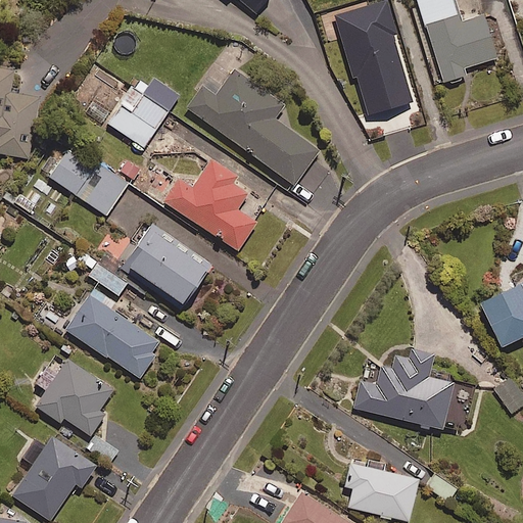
[(226,0),(235,0),(253,14),(265,0),(226,0)]
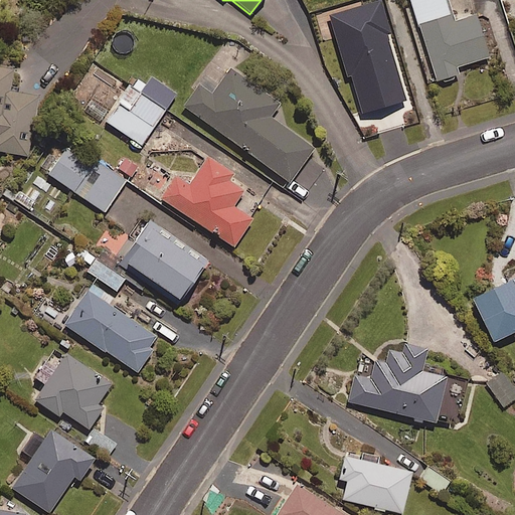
[(445,0),(408,0),(437,82),(458,75),(456,68),(487,57),(474,16),(453,23),(445,0)]
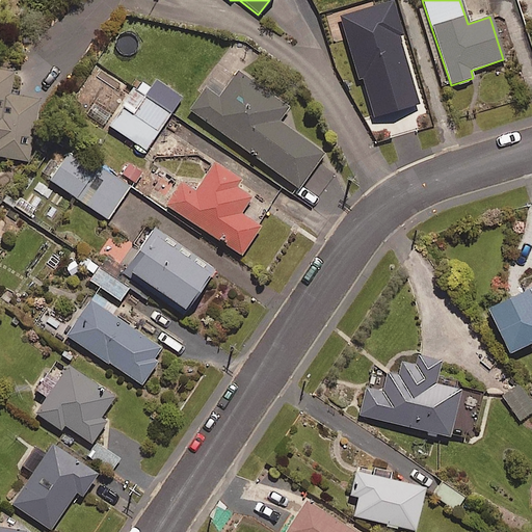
[(360,103),(413,85),(388,10),(367,18),(370,27),(338,37),(360,103)]
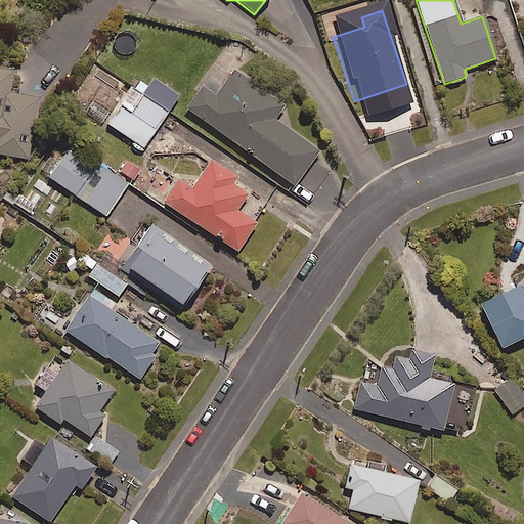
[(0,153),(28,158),(39,95),(9,91),(13,68),(0,64),(0,153)]
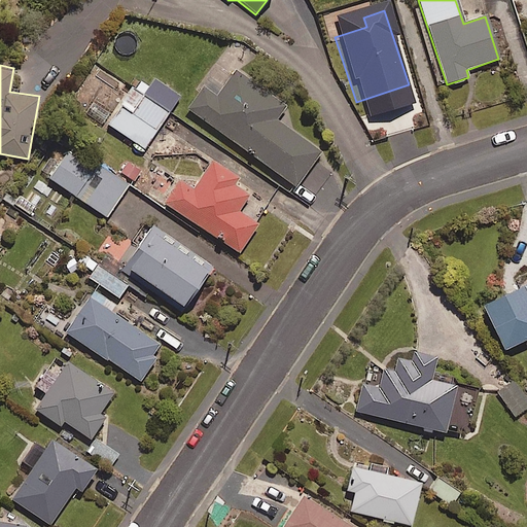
[(277,119),(287,106),(238,70),(219,96),(207,88),(190,109),(297,186),(322,152),(277,119)]
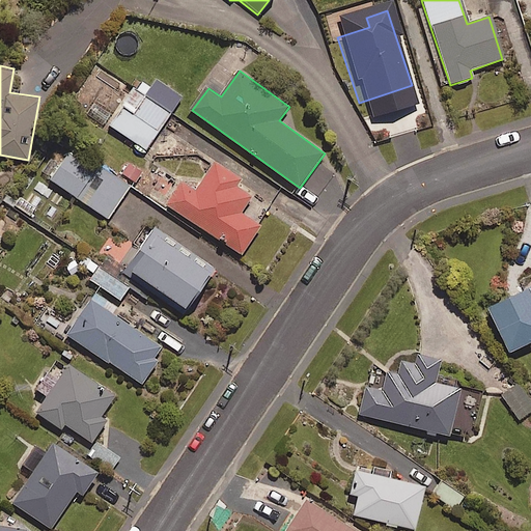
[(146,149),(183,95),(157,79),(146,94),(135,86),(110,124),(146,149)]
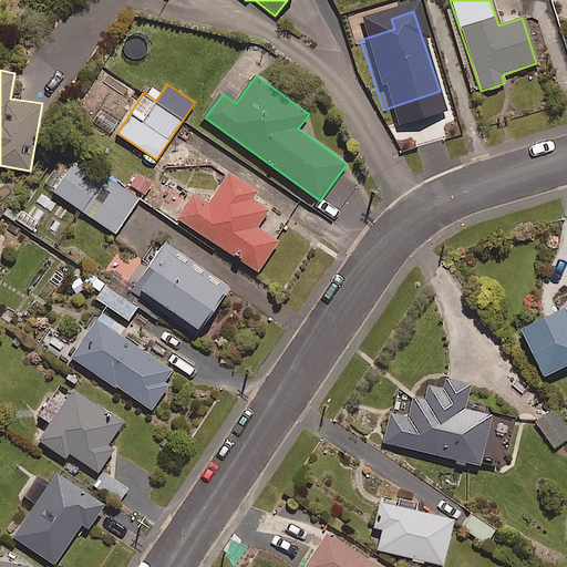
[(107,175),(103,182),(64,154),(43,183),(115,234),(141,198),(107,175)]
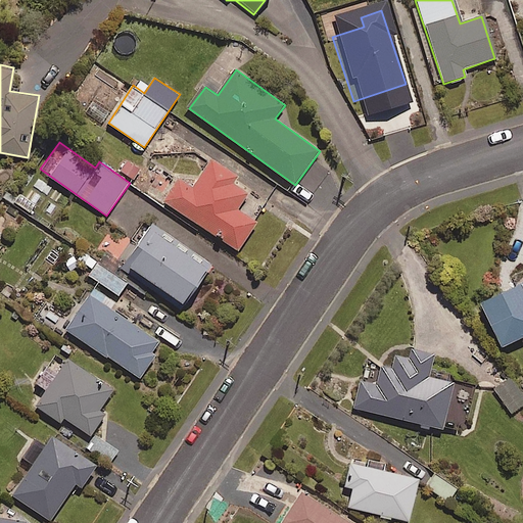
[(142,167),(126,156),(119,168),(134,178),(142,167)]
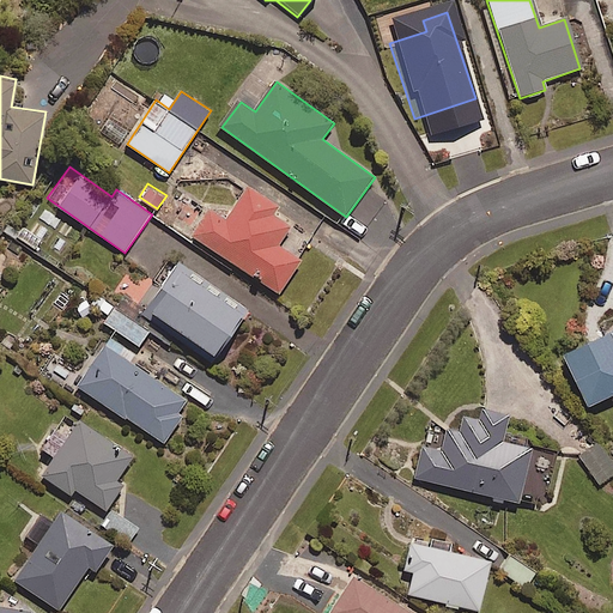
[(269,212),(274,205),(249,187),(226,219),(211,208),(193,235),(280,293),(302,261),(279,246),(291,226),(269,212)]
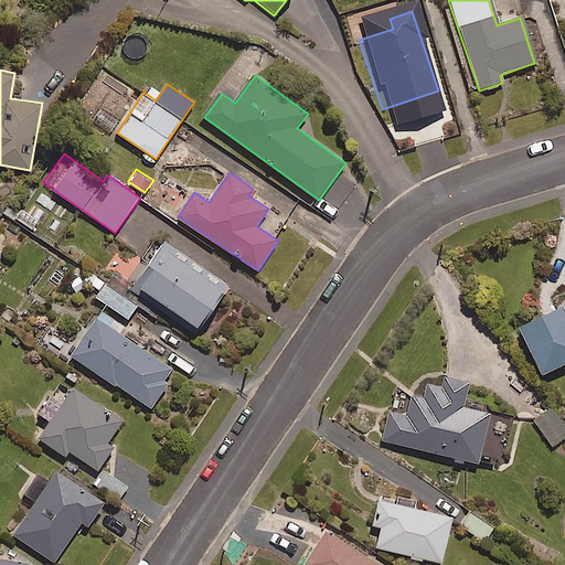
[(230,289),(167,241),(137,280),(199,328),(230,289)]
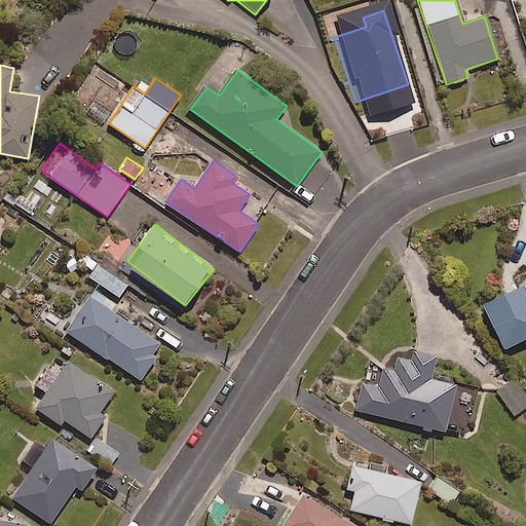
[(84,253),(79,260),(88,266),(95,269),(89,276),(120,297),(129,283),(84,253)]
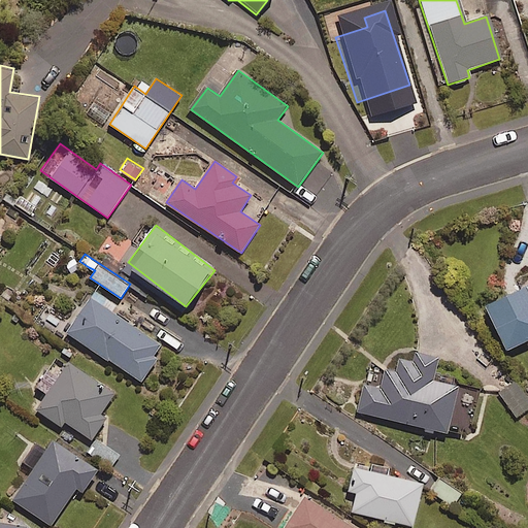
[(527,284),(481,307),(502,353),(527,339),(527,284)]
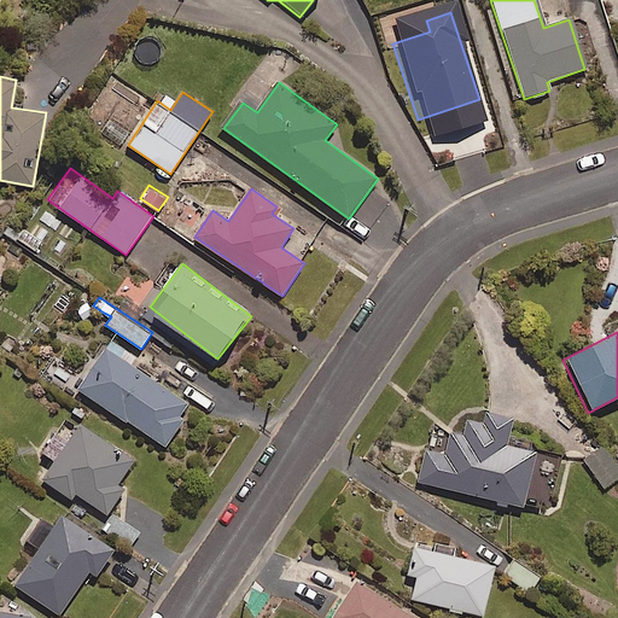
[(132,366),(136,357),(111,340),(79,389),(167,447),(193,406),(132,366)]
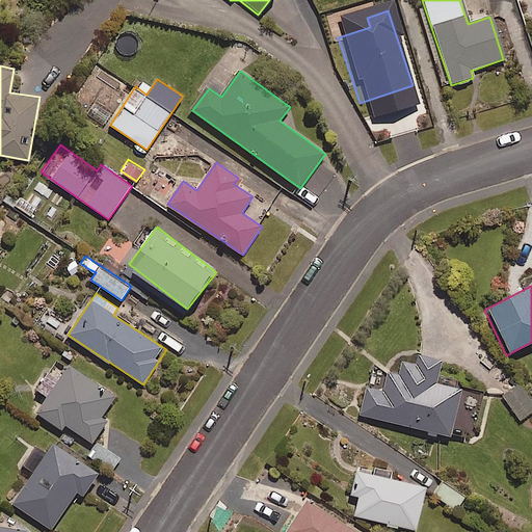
[(437,364),(416,357),(414,365),(401,362),(397,377),(386,374),(380,394),(364,390),(357,416),(449,439),(461,391),(433,383),(437,364)]
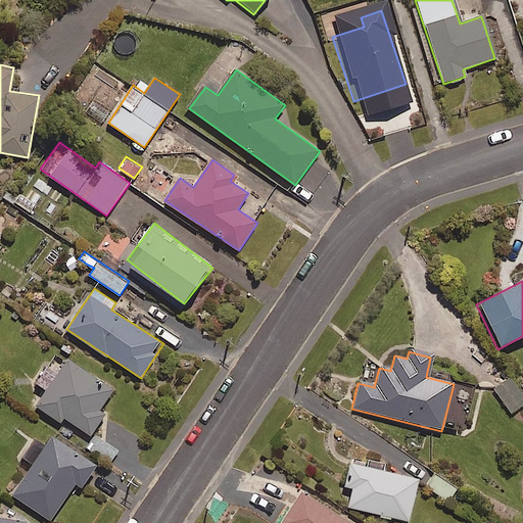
[(99,411),(112,392),(69,359),(63,368),(54,361),(38,383),(48,391),(37,405),(60,423),(65,417),(90,436),(106,416),(99,411)]
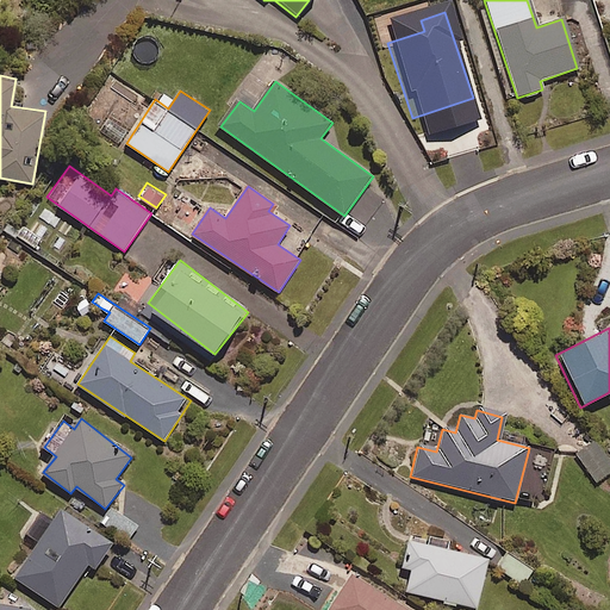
[(609,474),(609,464),(595,440),(576,453),(596,485),(609,474)]
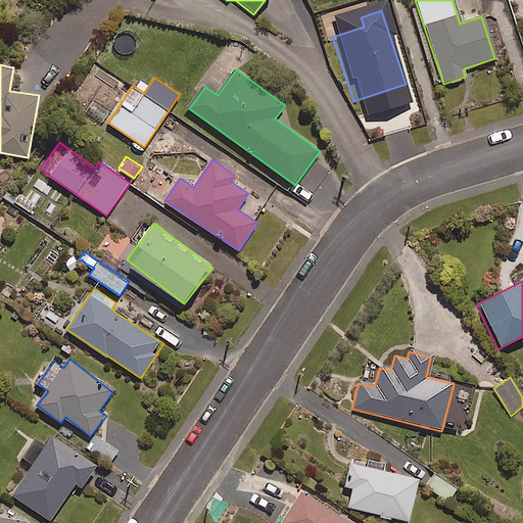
[(83,487),(97,466),(54,436),(46,448),(36,442),(29,454),(37,460),(13,494),(51,521),(77,483),(83,487)]
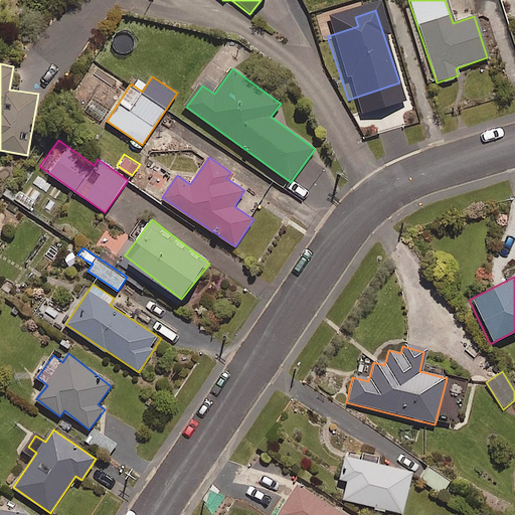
[(403,514),(414,473),(347,456),(341,479),(350,481),(345,499),(403,514)]
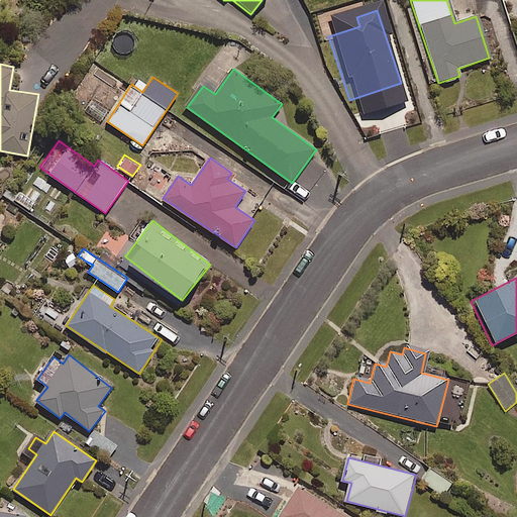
[(454,482),(431,466),(421,480),(444,496),(454,482)]
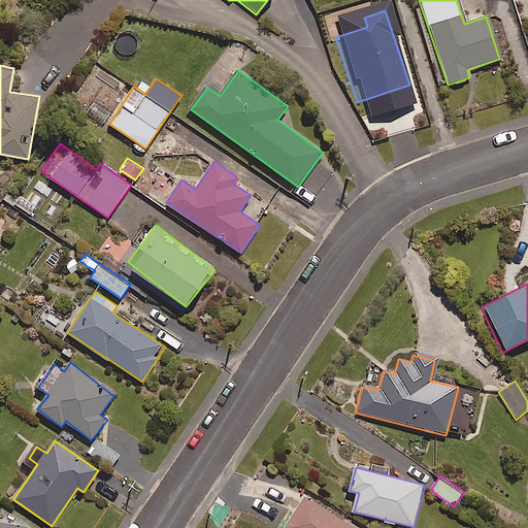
[(357,527),(307,496),(286,527),(357,527)]
